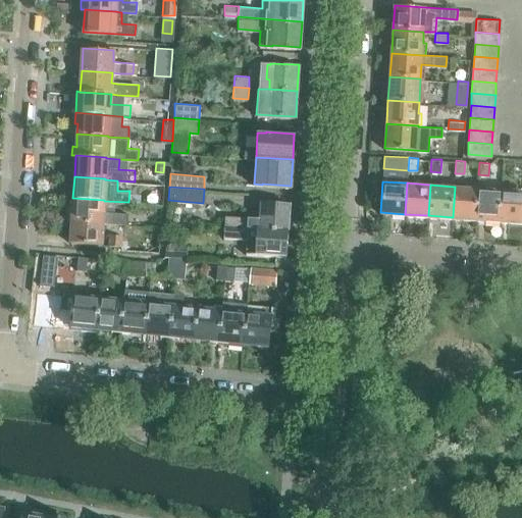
[(453,217),(476,219),(478,188),(455,187),(453,217)]
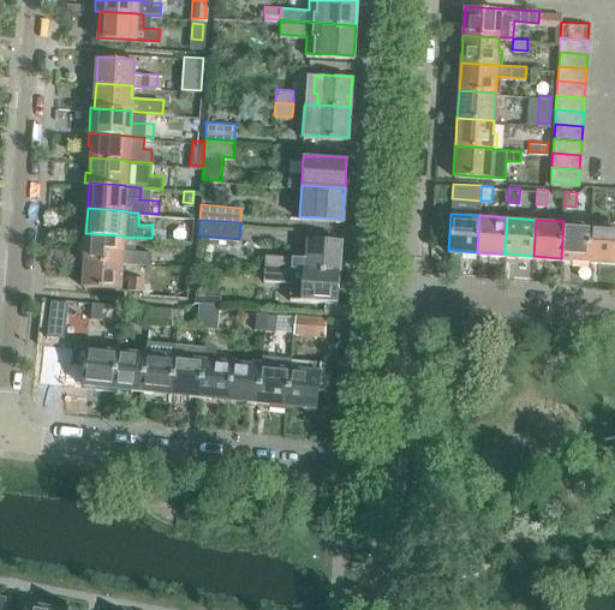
[(561,258),(589,259),(591,223),(563,221),(561,258)]
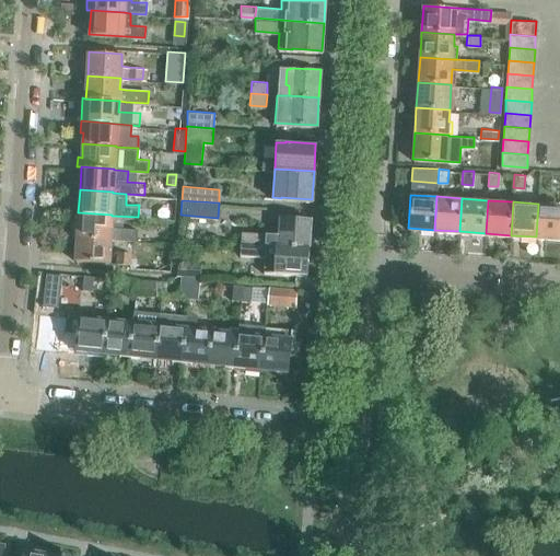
[(536,236),(559,238),(559,205),(538,204),(536,236)]
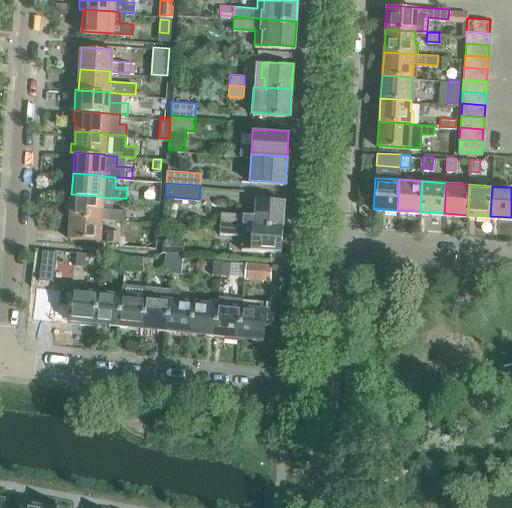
[(68,194),(66,215),(70,216),(100,218),(125,220),(125,209),(101,207),(102,197),(102,196),(71,194),(68,194)]
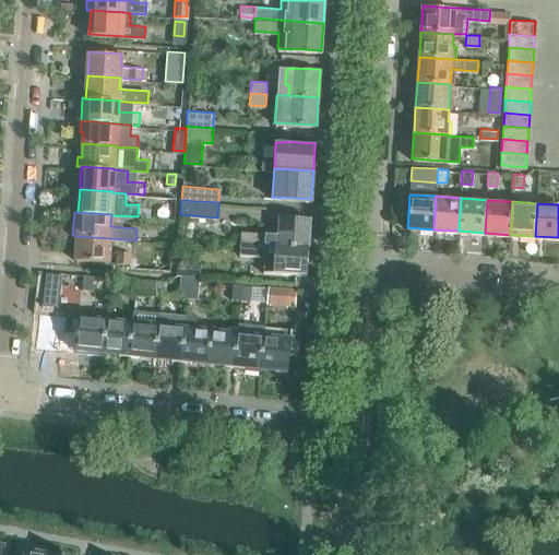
[(240,231),(240,240),(308,245),(310,217),(280,215),(280,217),(275,216),(274,234),(266,233),(266,232),(240,231)]
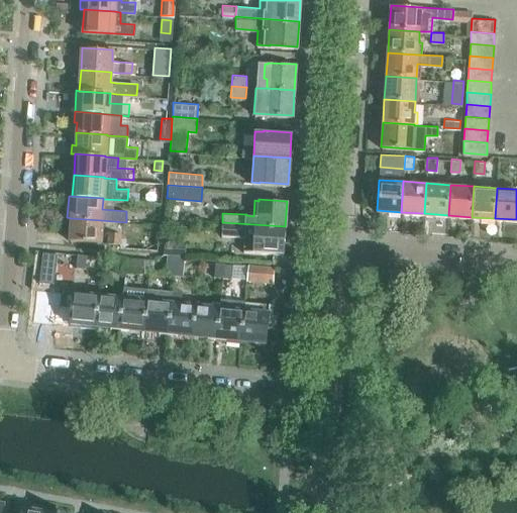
[(100,241),(101,220),(71,218),(70,239),(100,241)]
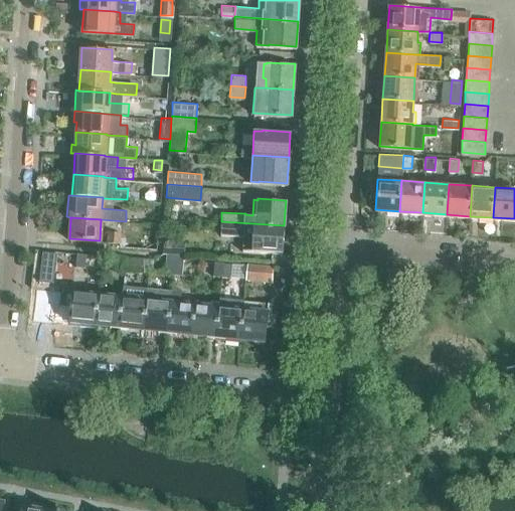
[(284,225),(221,221),(220,233),(242,235),(241,248),(283,251),(284,225)]
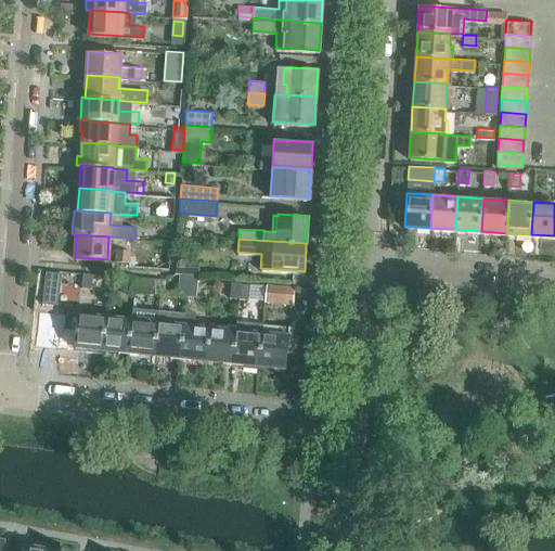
[(134,265),(136,255),(130,255),(130,250),(115,248),(114,260),(128,260),(129,265),(134,265)]
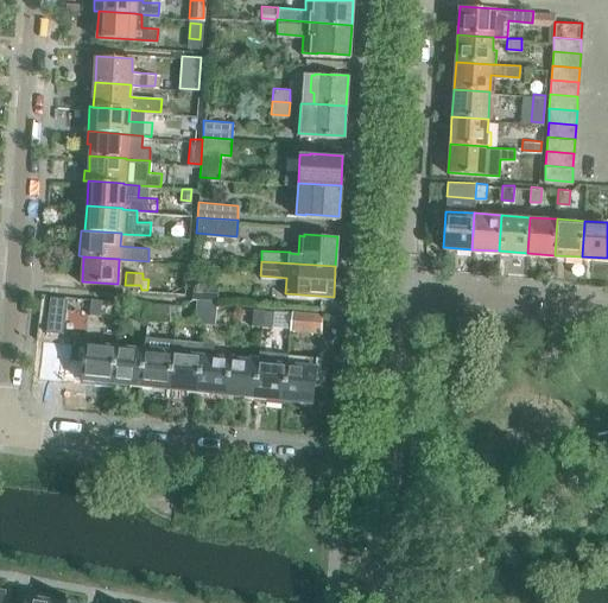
[(217,299),(219,286),(191,284),(191,298),(217,299)]
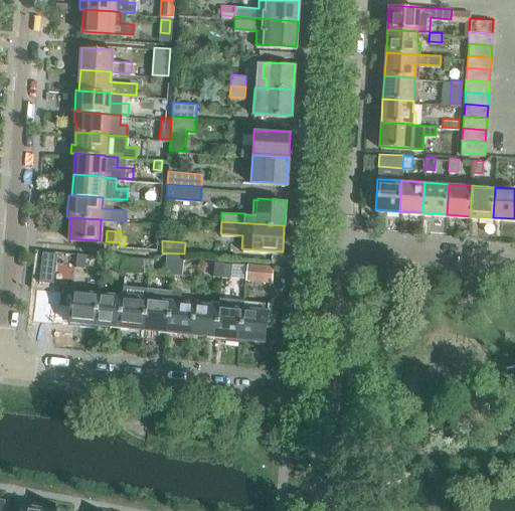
[(54,275),(57,248),(46,247),(43,274),(54,275)]
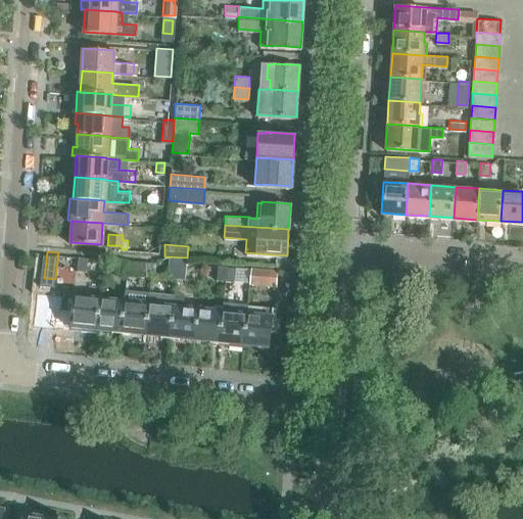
[(86,271),(87,256),(78,255),(77,270),(86,271)]
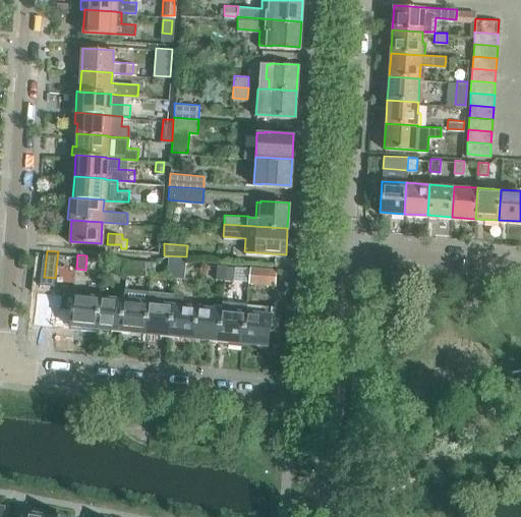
[(125,272),(127,259),(118,257),(117,271),(125,272)]
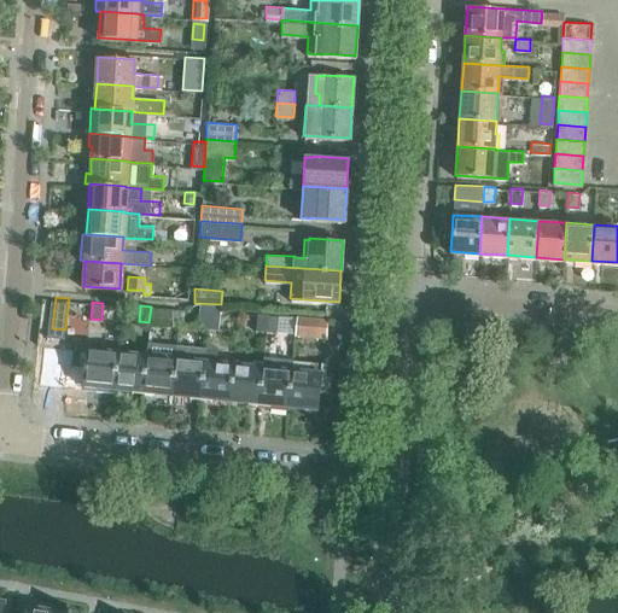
[(162,308),(151,307),(149,322),(159,323),(162,308)]
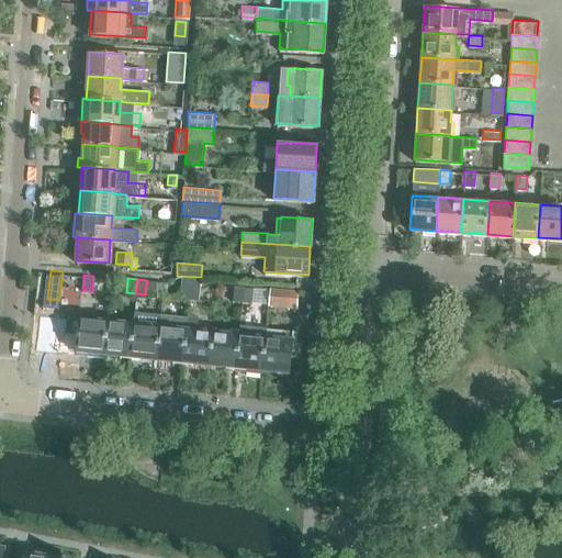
[(189,298),(190,282),(180,281),(179,297),(189,298)]
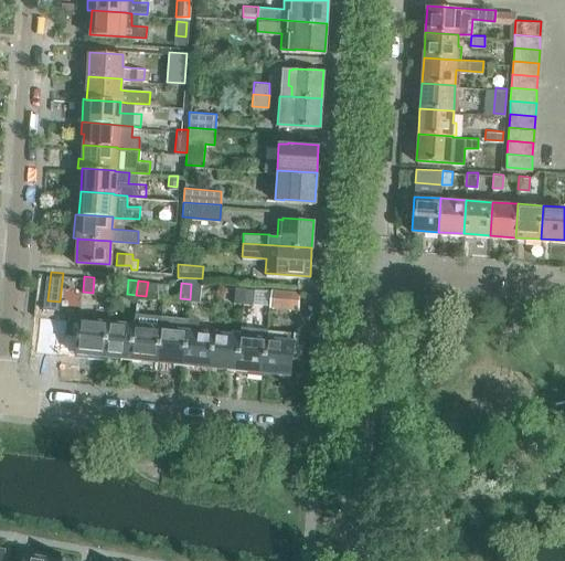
[(201,285),(191,284),(190,299),(200,299),(201,285)]
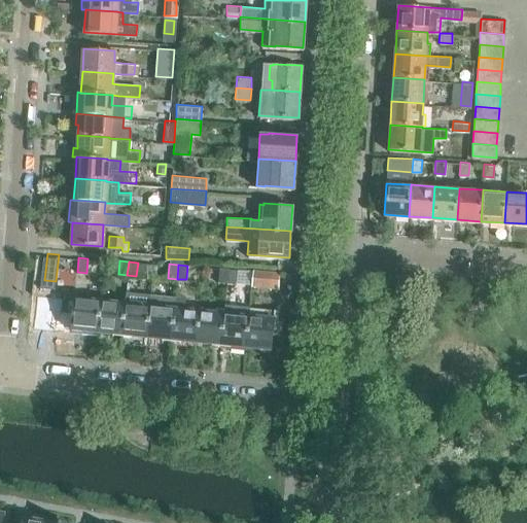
[(217,281),(226,282),(229,268),(219,267),(217,281)]
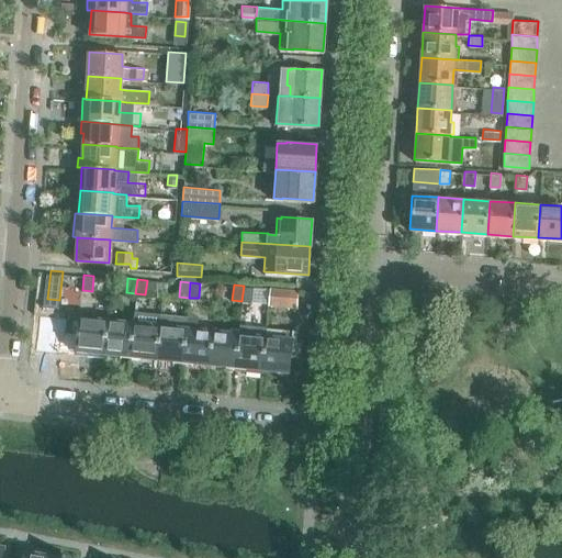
[(253,287),(244,286),(242,301),(250,302),(253,287)]
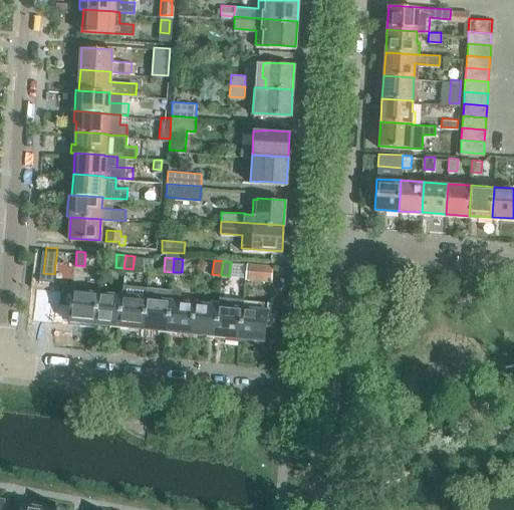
[(244,276),(270,279),(271,265),(246,262),(244,276)]
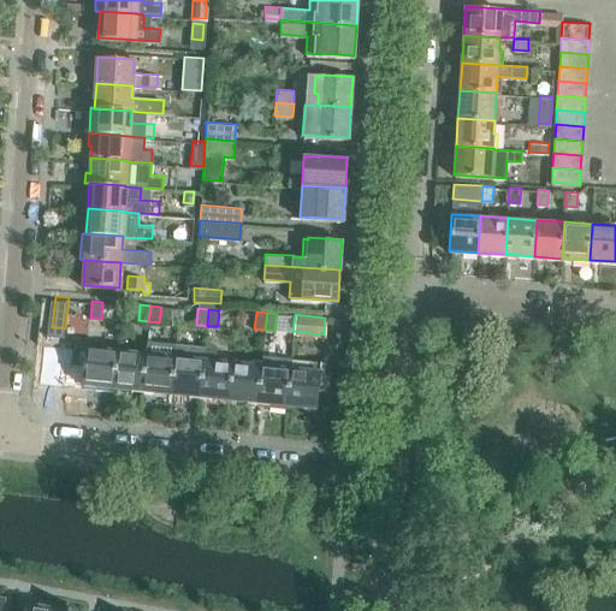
[(88,346),(88,344),(72,342),(70,368),(86,369),(83,384),(95,385),(95,383),(113,384),(117,350),(88,346)]
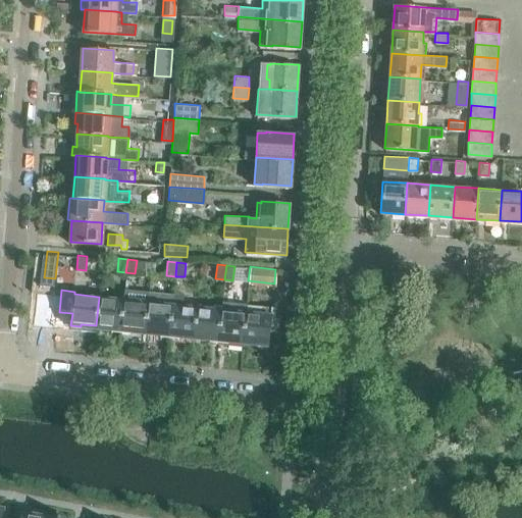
[(173,292),(172,300),(173,300),(169,335),(178,337),(178,334),(195,335),(197,306),(183,305),(184,293),(173,292)]
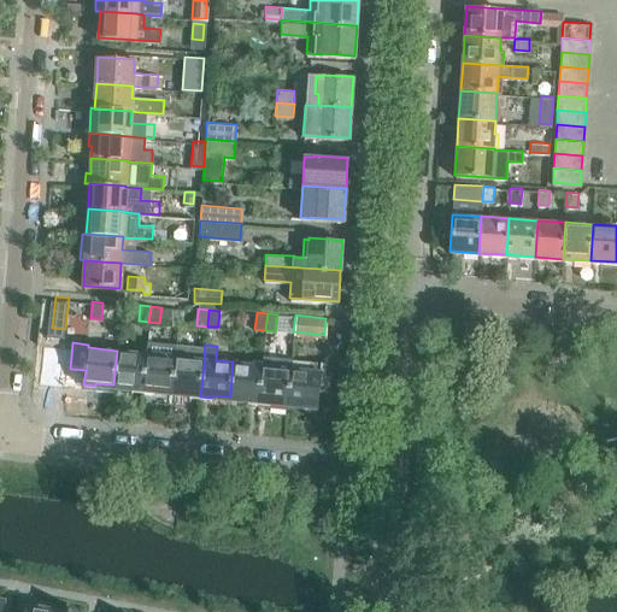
[(142,390),(146,353),(146,348),(136,347),(135,352),(117,351),(113,384),(131,387),(130,389),(142,390)]
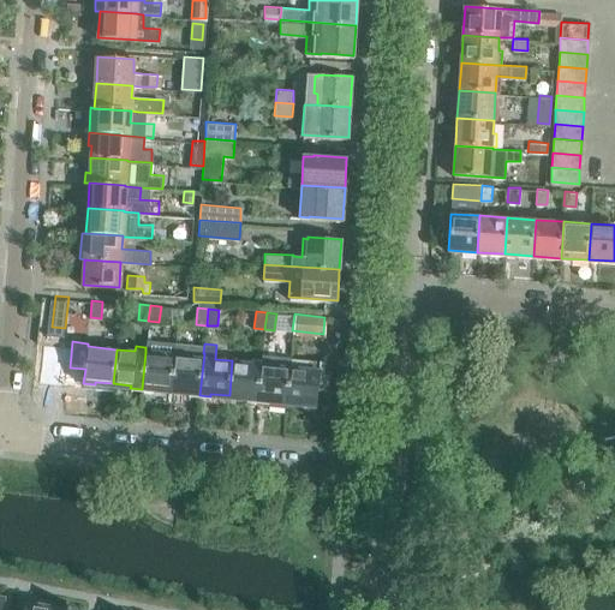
[(156,348),(145,347),(145,352),(142,389),(153,390),(153,387),(171,389),(174,356),(156,353),(156,348)]
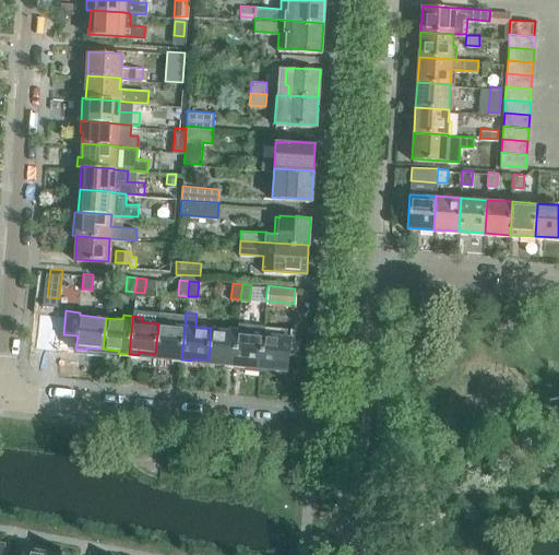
[(159,317),(158,323),(155,354),(173,356),(171,358),(181,359),(186,321),(185,321),(177,320),(177,319),(159,317)]
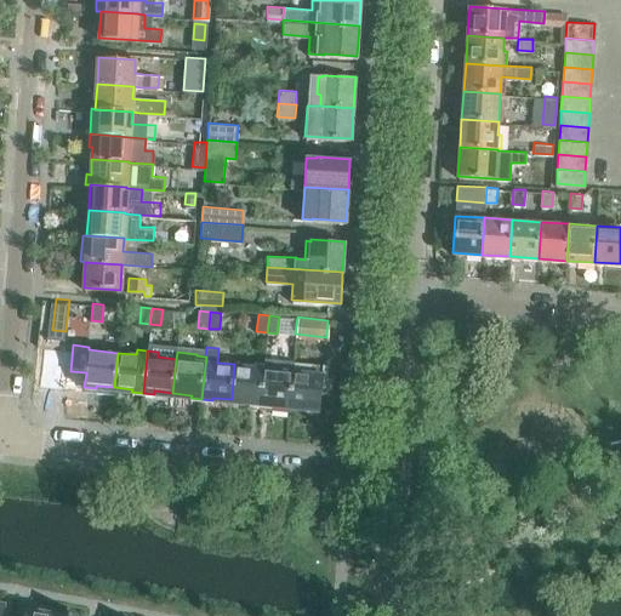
[(272,403),(289,405),(294,361),(265,359),(265,363),(260,405),(271,406),(272,403)]
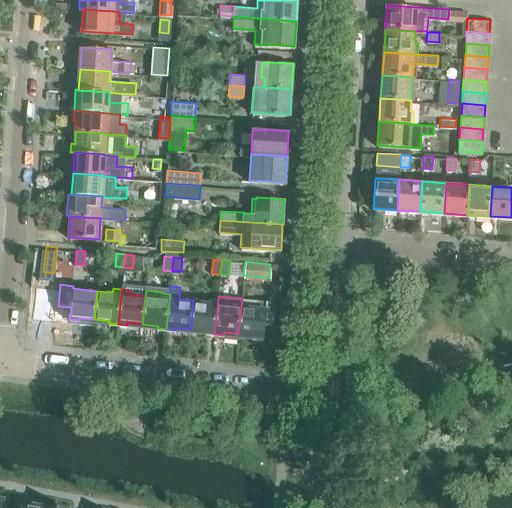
[(209,302),(193,300),(191,329),(206,331),(205,333),(214,334),(218,299),(209,298),(209,302)]
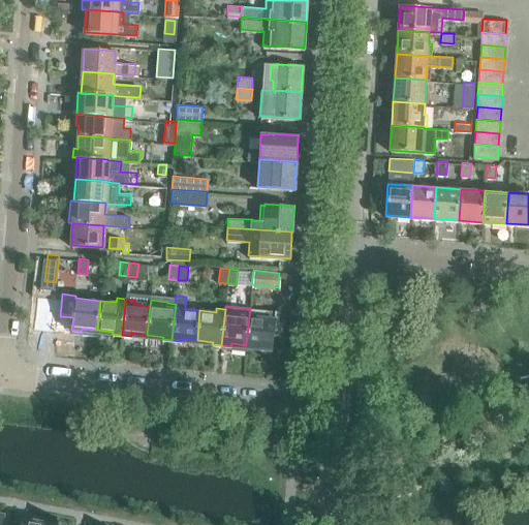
[(261,346),(261,349),(272,350),(273,334),(281,335),(284,311),(250,308),(246,345),(261,346)]
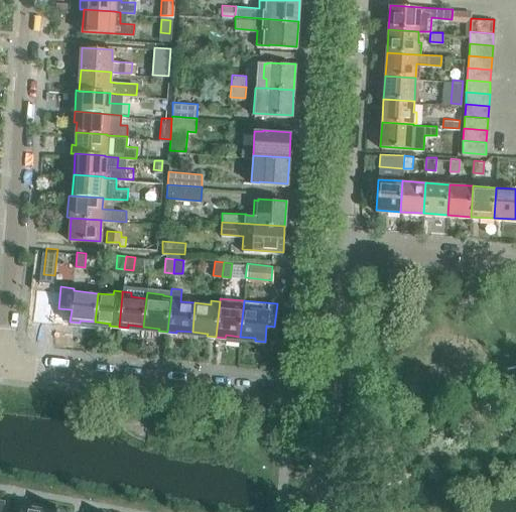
[(45,511),(46,510),(44,510),(44,506),(27,502),(27,507),(23,506),(21,511),(45,511)]
